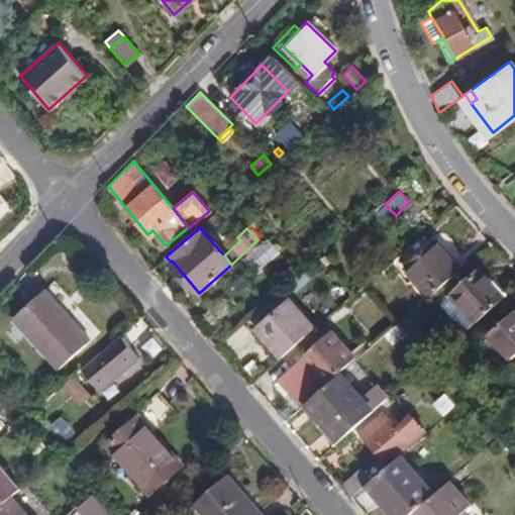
[(428,295),(458,268),(434,239),(403,266),(408,272),(428,295)]
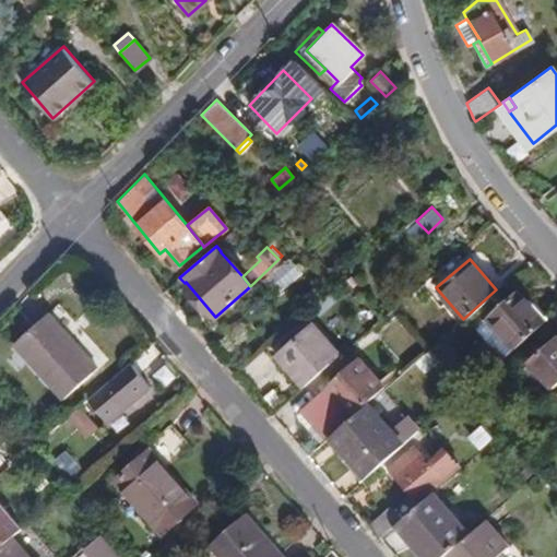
[(544,320),(545,320),(518,288),(487,317),(513,347),(544,320)]
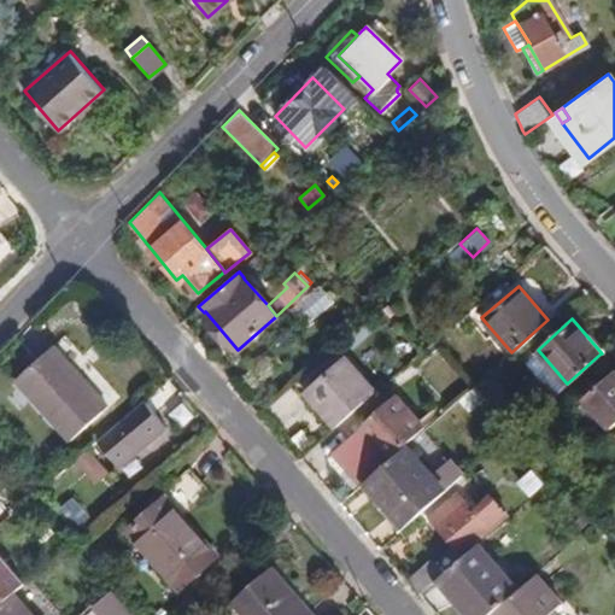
[(614,340),(602,353),(601,353),(614,369),(583,396),(609,426),(614,421),(614,340)]
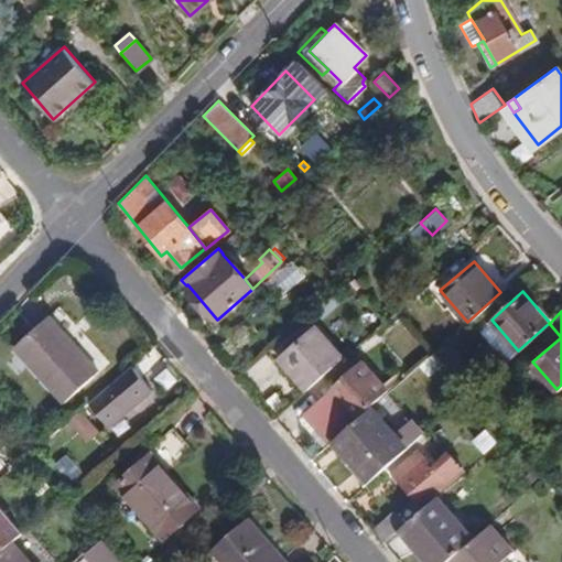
[(73,342),(49,314),(46,316),(71,344),(73,342)]
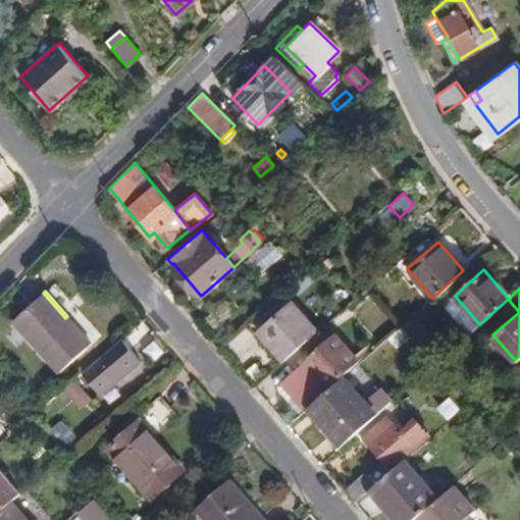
[(91,343),(67,316),(65,318),(43,293),(12,320),(58,371),(91,343)]
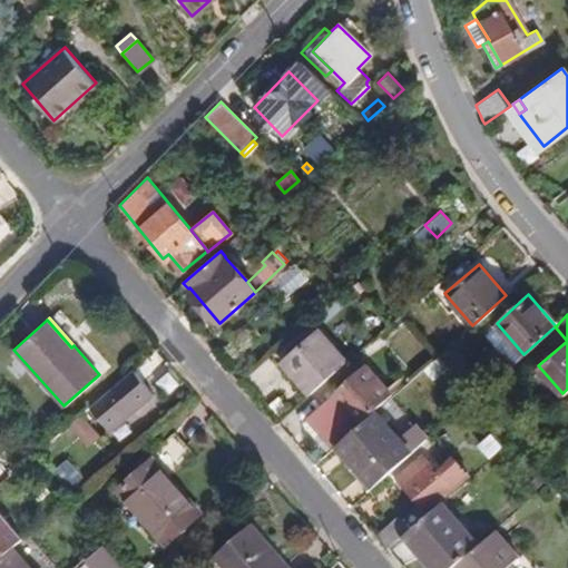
[(524,354),(497,323),(485,333),(512,364),(524,354)]
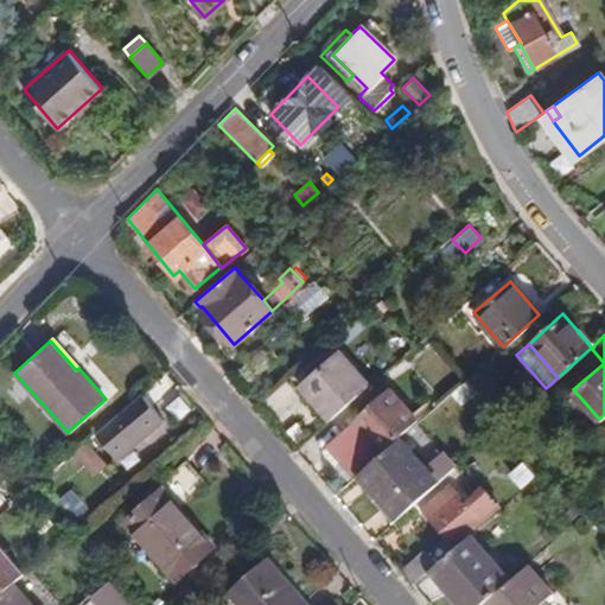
[(331,419),(368,386),(338,352),(301,386),(331,419)]
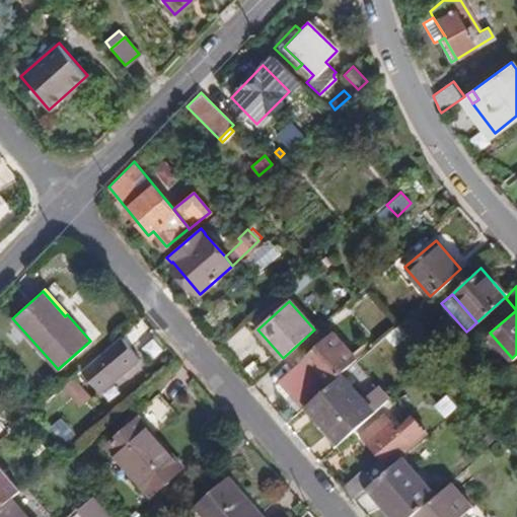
[(303,404),(356,358),(331,331),(303,356),(305,358),(281,379),(303,404)]
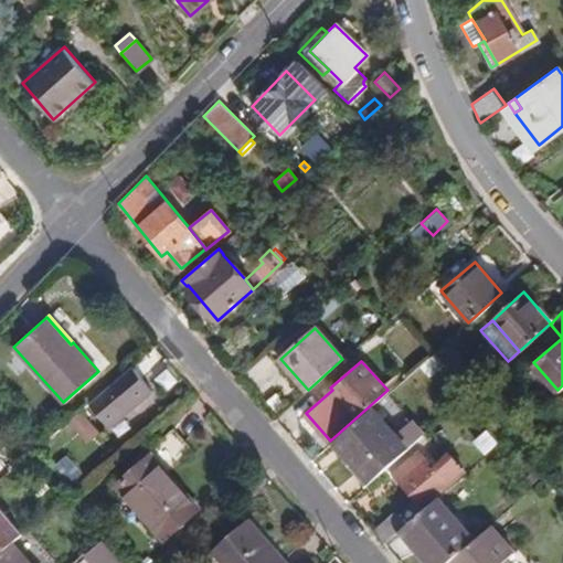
[(150,389),(130,365),(92,399),(101,409),(96,412),(107,426),(150,389)]
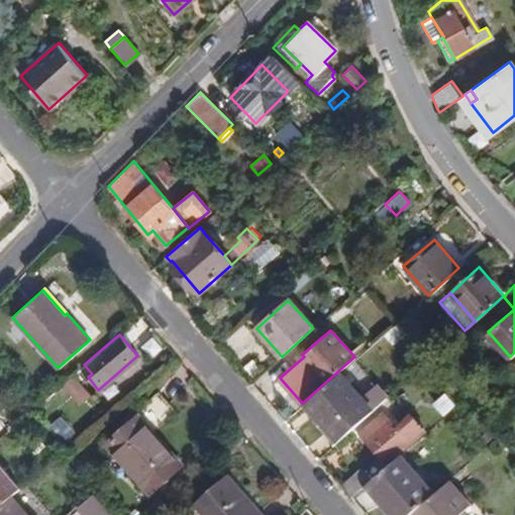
[(431,356),(437,351),(429,341),(423,346),(431,356)]
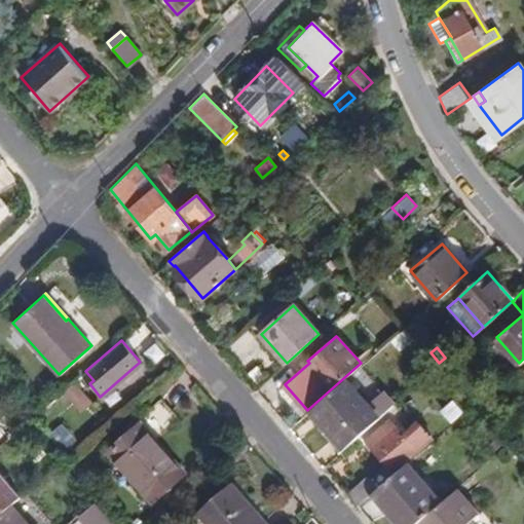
[(343,449),(379,418),(367,405),(344,379),(310,410),(343,449)]
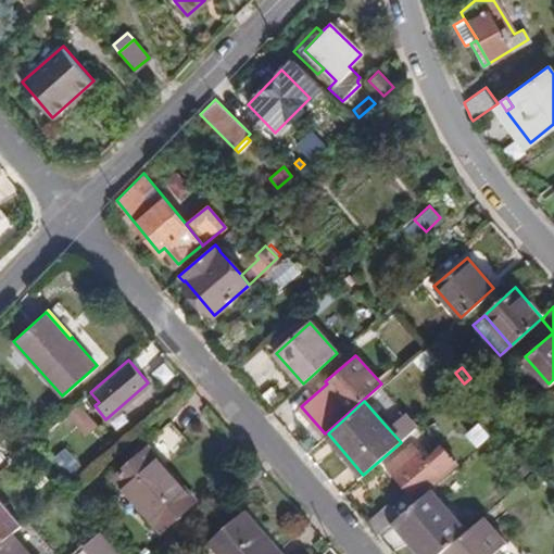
[(95,423),(78,403),(66,413),(83,432),(95,423)]
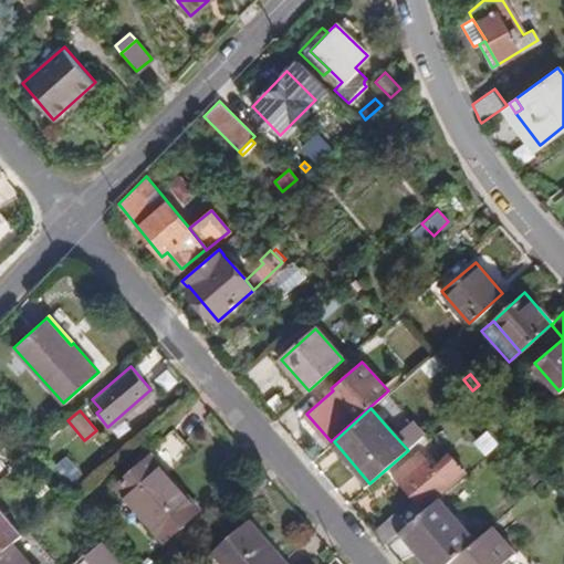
[(408,450),(424,436),(411,423),(395,436),(408,450)]
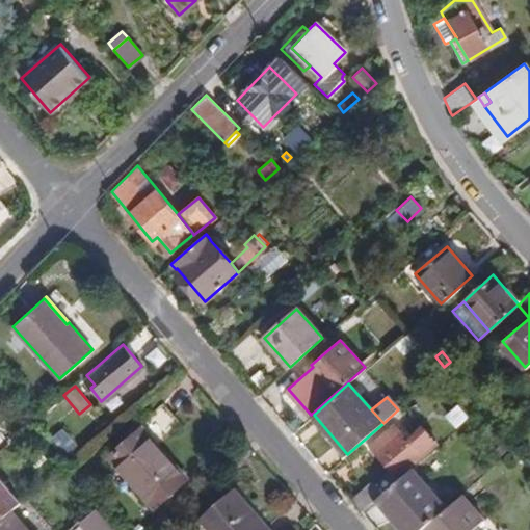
[(186,479),(156,445),(180,423),(163,403),(138,425),(140,428),(108,455),(154,507),(186,479)]
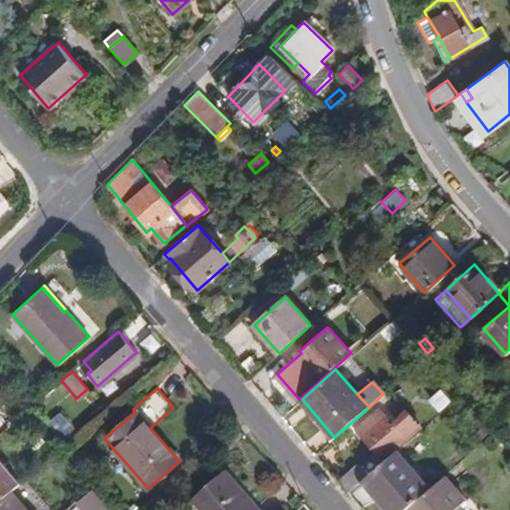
[(449,401),(439,389),(429,398),(440,409),(449,401)]
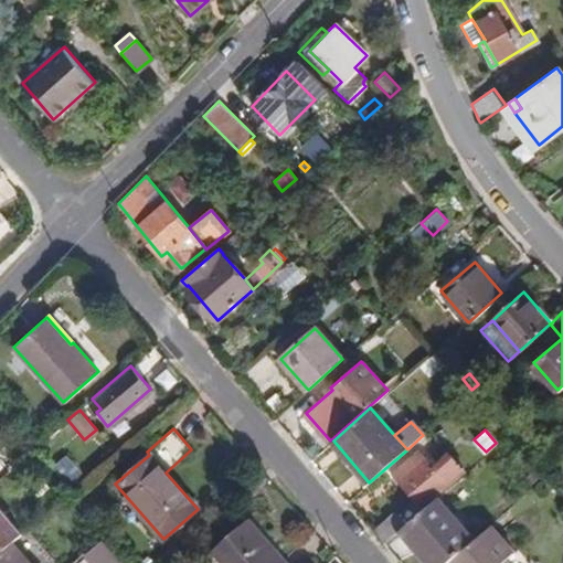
[(422,507),(461,473),(447,455),(434,467),(420,450),(394,474),(422,507)]
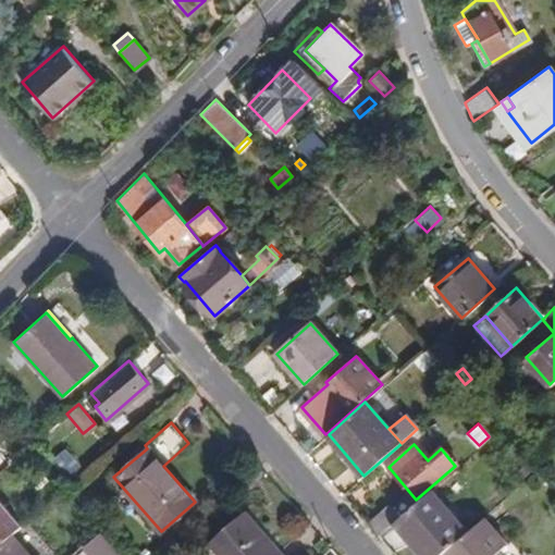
[(79,472),(62,452),(48,463),(66,483),(79,472)]
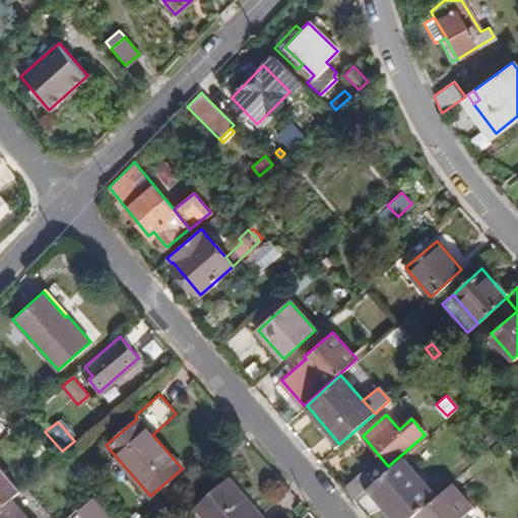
[(409,517),(411,517),(435,496),(401,457),(372,483),(369,487),(395,517),(409,517)]
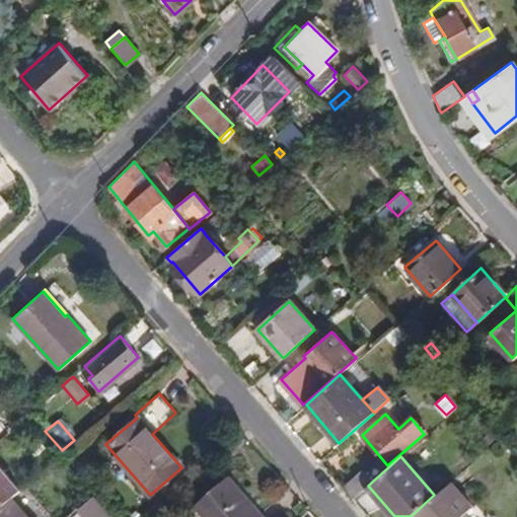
[(19,490),(0,466),(0,505),(10,497),(12,496),(19,490)]
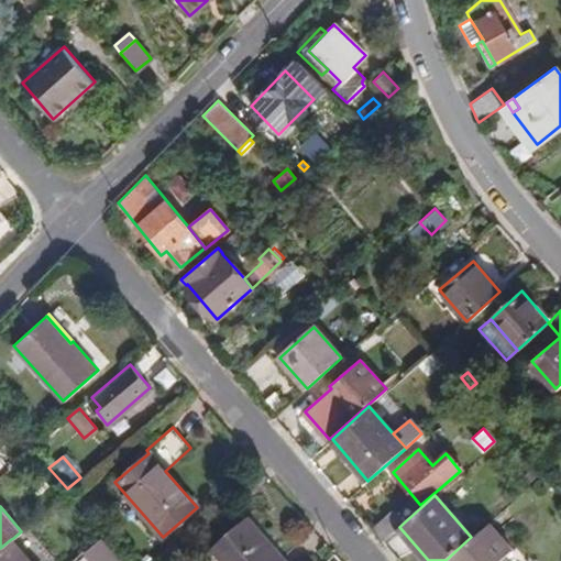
[(382,541),(399,527),(403,524),(393,512),(372,530),(382,541)]
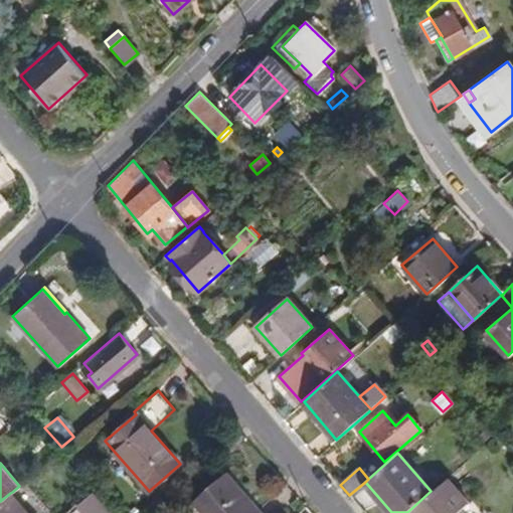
[(203,512),(267,512),(261,506),(258,508),(226,472),(192,500),(203,512)]
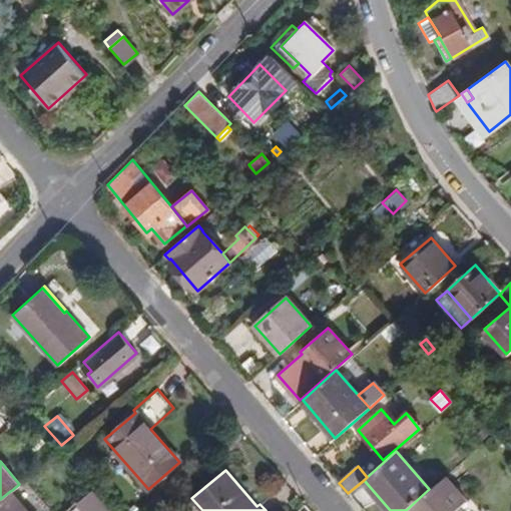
[(459,510),(457,508),(466,500),(445,476),(429,489),(406,510),(407,510),(459,510)]
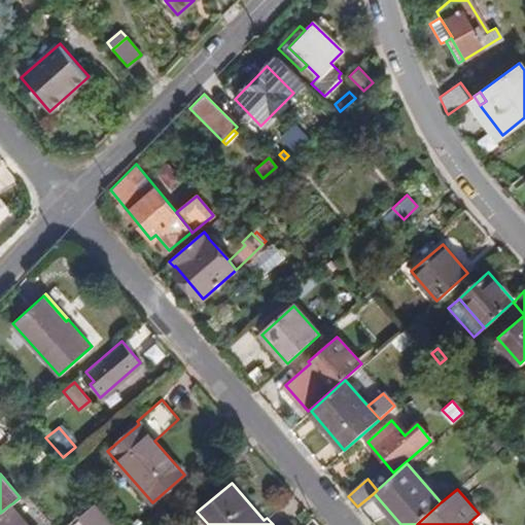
[(30,524),(12,503),(10,504),(0,513),(0,524),(30,524)]
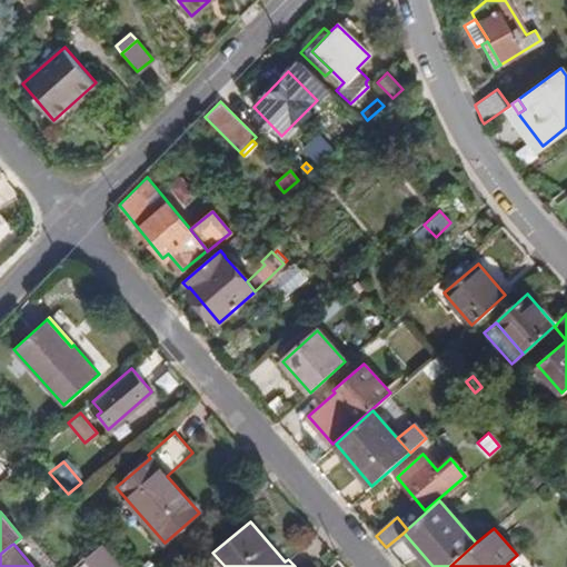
[(119,566),(101,545),(85,557),(92,566),(119,566)]
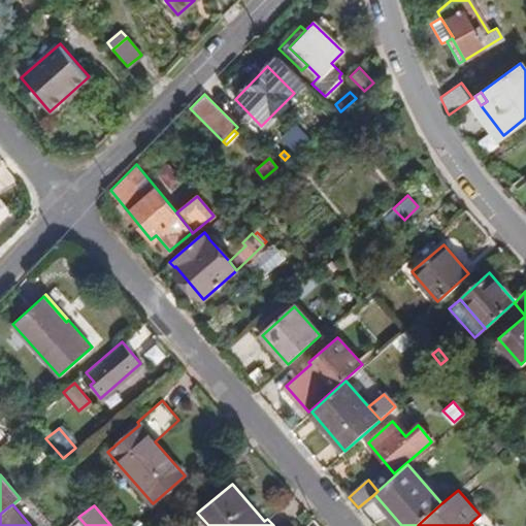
[(482,525),(496,525),(485,512),(477,519),(482,525)]
